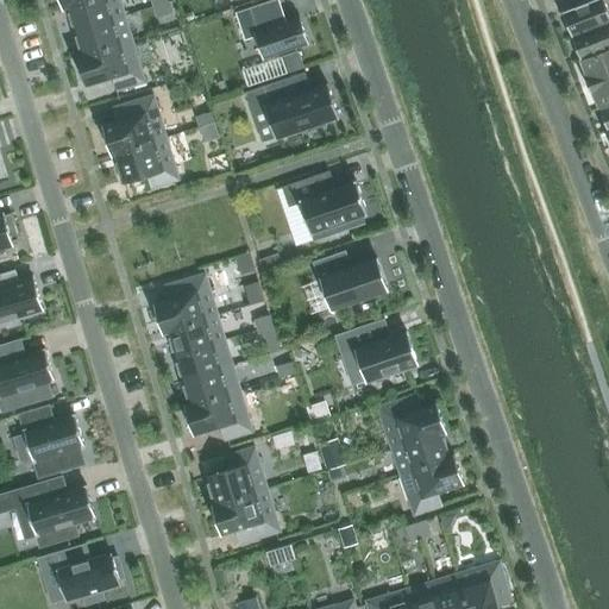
[(120,0),(87,0),(68,6),(68,7),(71,17),(70,18),(74,30),(74,31),(125,16),(120,0)]
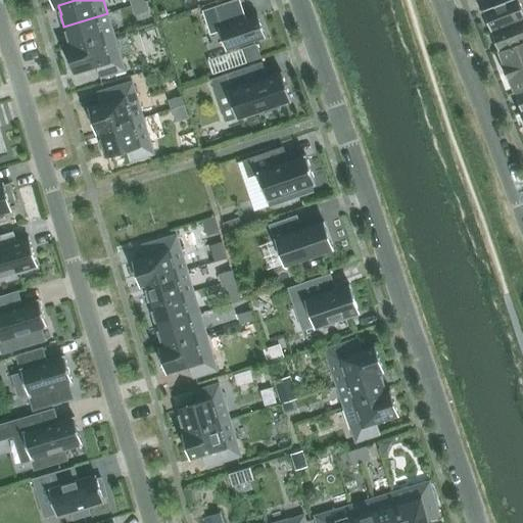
[(246,19),(239,0),(237,0),(202,12),(210,35),(220,31),(226,50),(264,37),(264,38),(266,37),(257,15),(256,15),(256,16),(246,19)]
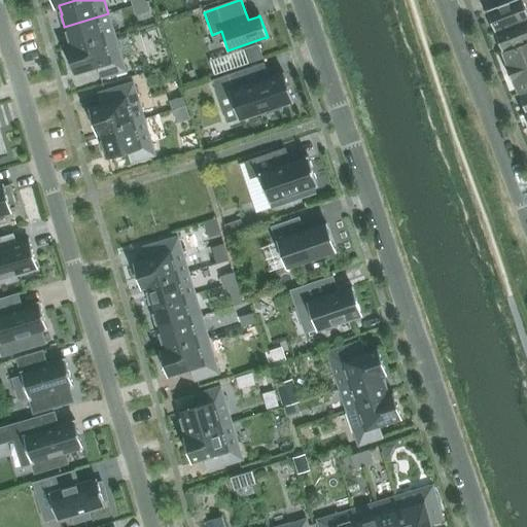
[(495,31),(526,19),(526,0),(499,0),(501,4),(487,10),(495,31)]
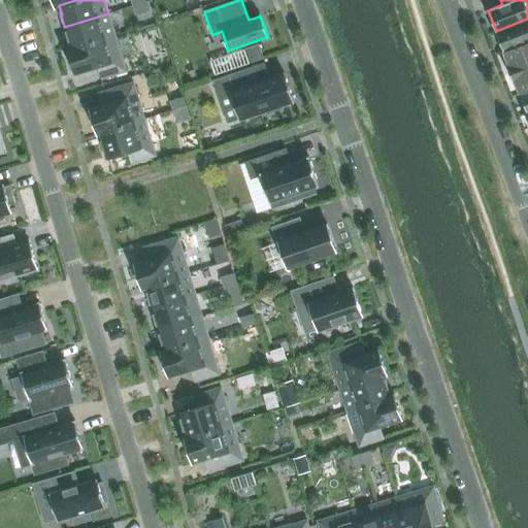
[(146,2),(133,6),(136,15),(150,11),(146,2)]
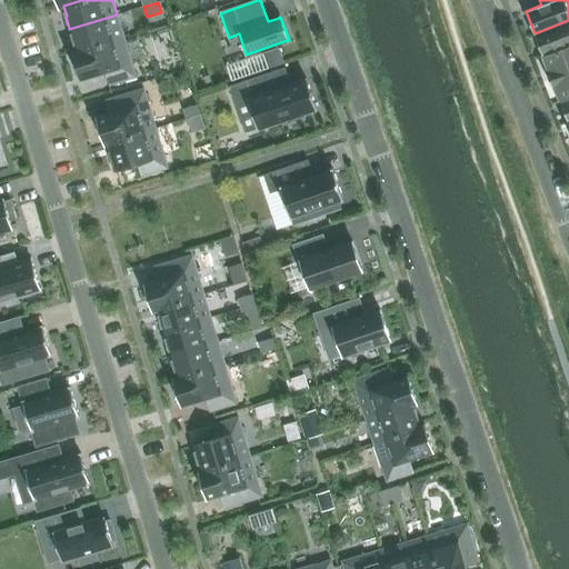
[(69,29),(69,30),(73,41),(75,41),(77,51),(78,51),(125,38),(117,15),(69,29)]
